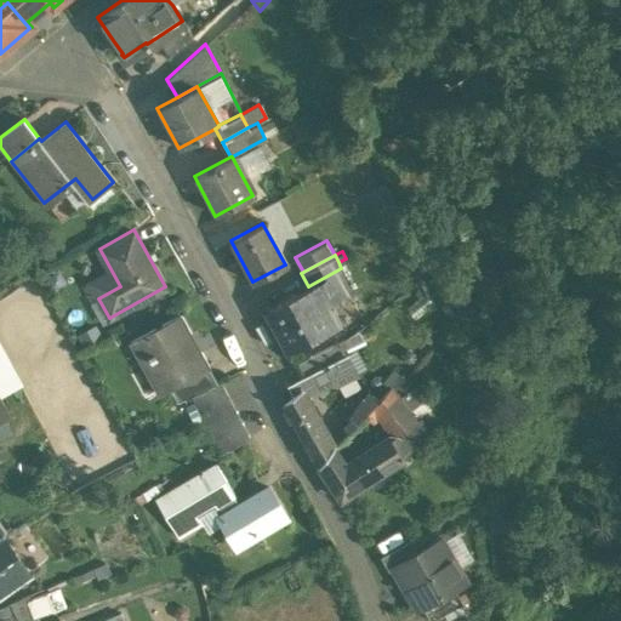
[(341,268),(308,286),(262,311),(284,352),(341,322),(331,303),(352,292),(341,268)]
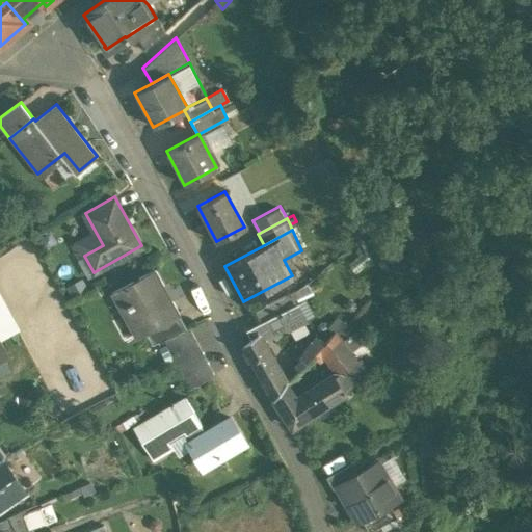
[(154,268),(111,291),(137,337),(179,314),(171,300),(170,301),(162,286),(163,286),(154,268)]
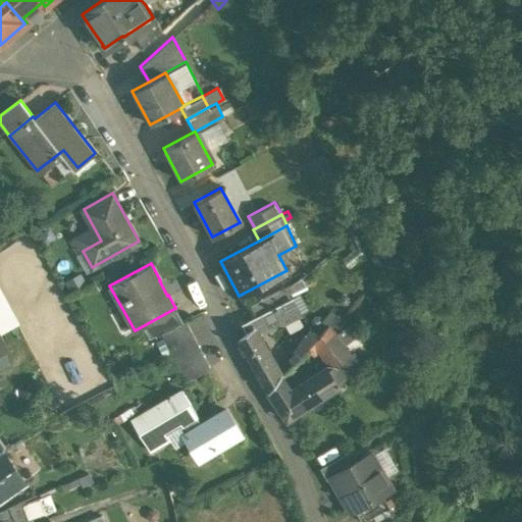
[(0,288),(0,331),(18,322),(0,288)]
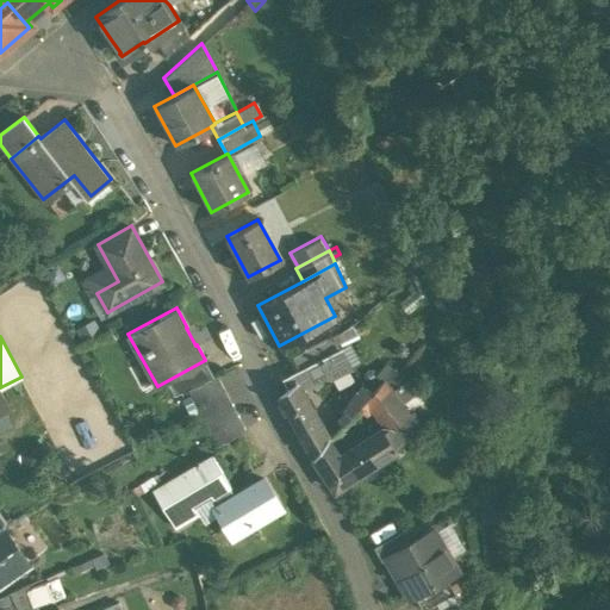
[(324,338),(291,356),(298,369),(331,352),(324,338)]
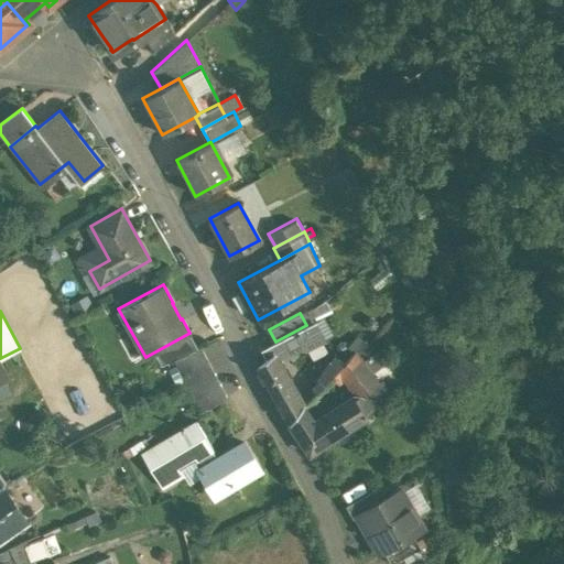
[(275,342),(260,349),(266,359),(258,365),(280,407),(290,422),(303,407),(277,359),(302,346),(306,348),(322,339),(322,335),(314,321),(308,324),(308,323),(275,342)]
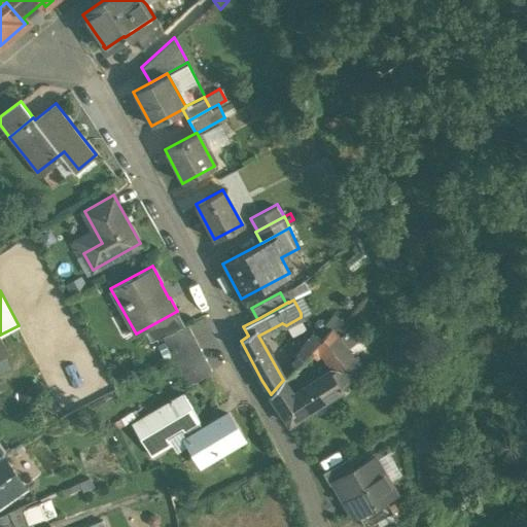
[(339,318),(331,325),(338,337),(347,327),(339,318)]
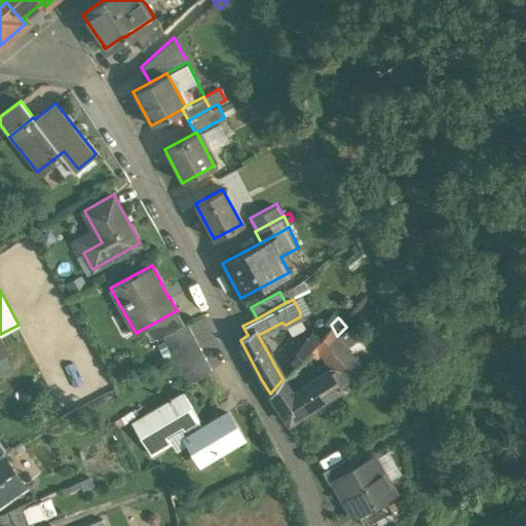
[(162,336),(172,355),(196,343),(186,325),(162,336)]
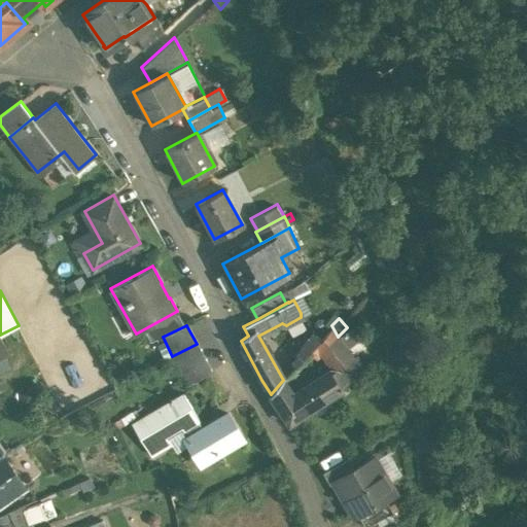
[(325,366),(292,390),(283,380),(271,394),(289,422),(356,370),(338,337),(331,325),(320,338),(312,347),(325,366)]
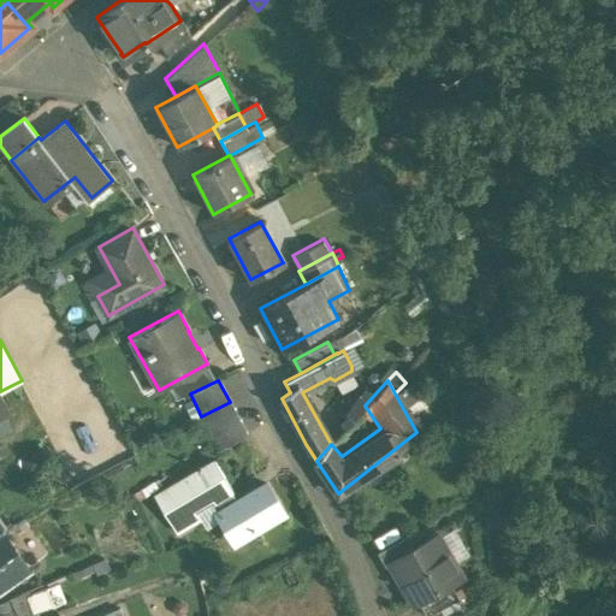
[(365,406),(374,395),(363,386),(359,392),(357,391),(344,413),(353,419),(365,406)]
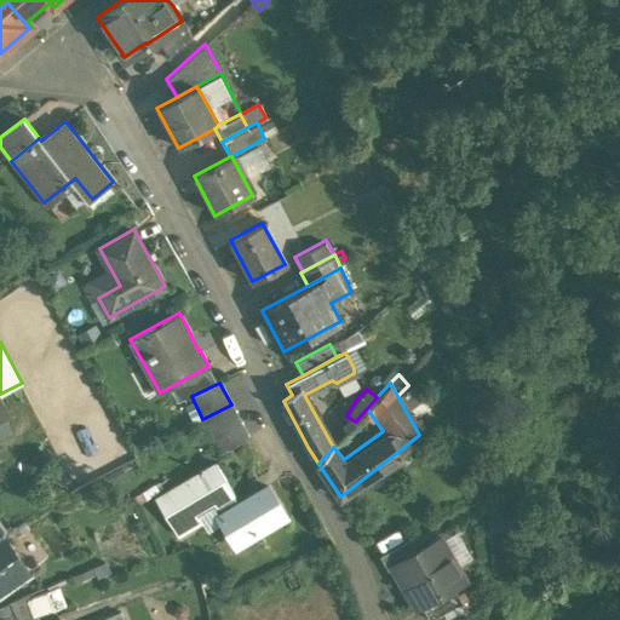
[(231,405),(202,419),(222,454),(248,436),(231,405)]
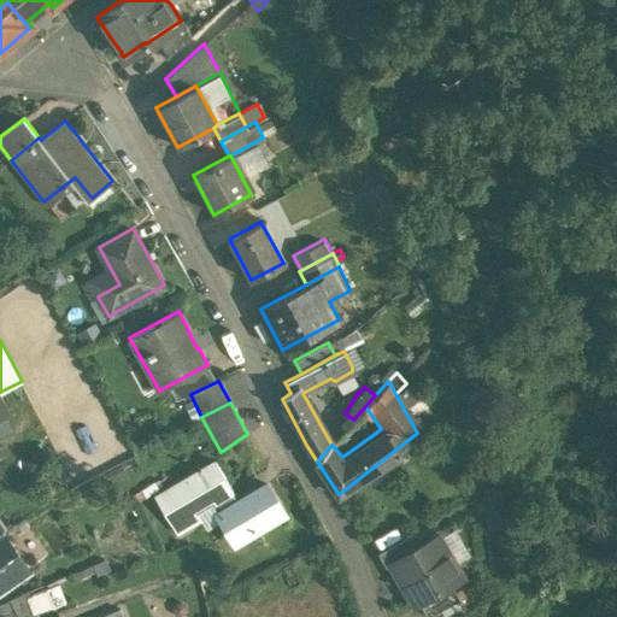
[(215,460),(156,495),(177,532),(200,517),(197,511),(213,501),(219,511),(218,512),(235,540),(283,511),(266,483),(235,503),(229,492),(233,489),(215,460)]
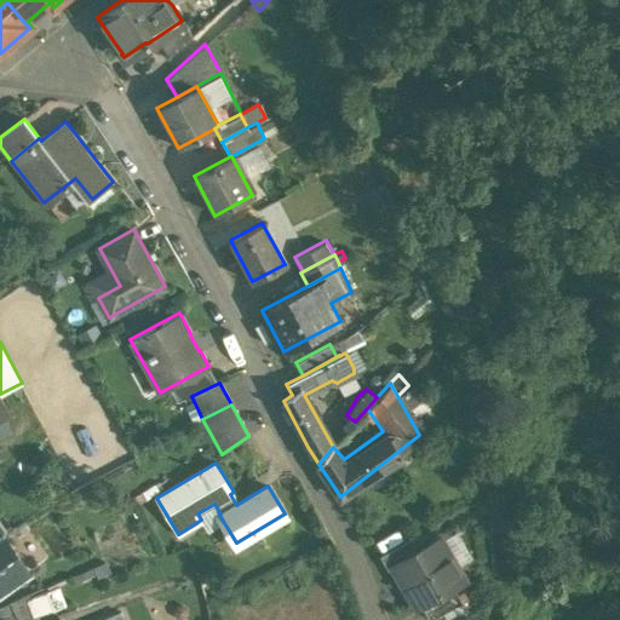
[(3,533),(0,534),(0,590),(29,570),(3,533)]
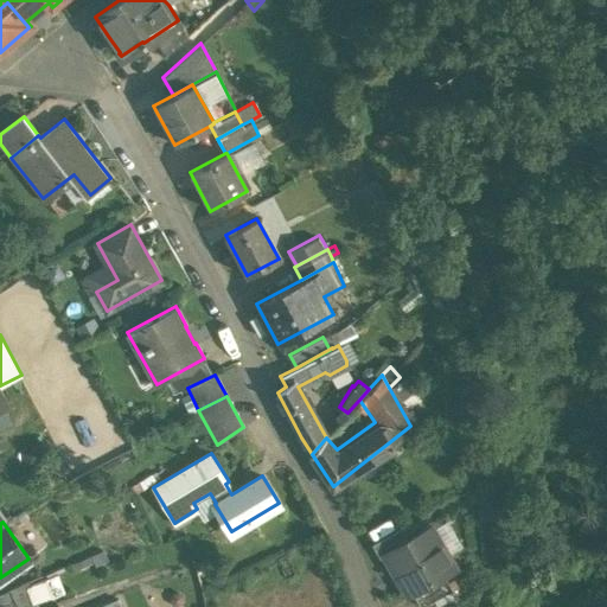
[(406,540),(383,553),(384,554),(407,593),(413,590),(443,572),(448,569),(441,557),(449,553),(432,524),(406,540)]
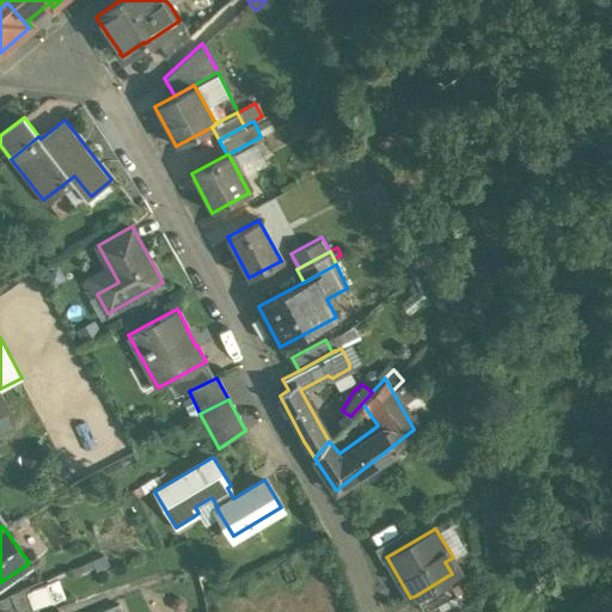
[(402,532),(374,548),(383,561),(387,558),(386,557),(409,544),(402,532)]
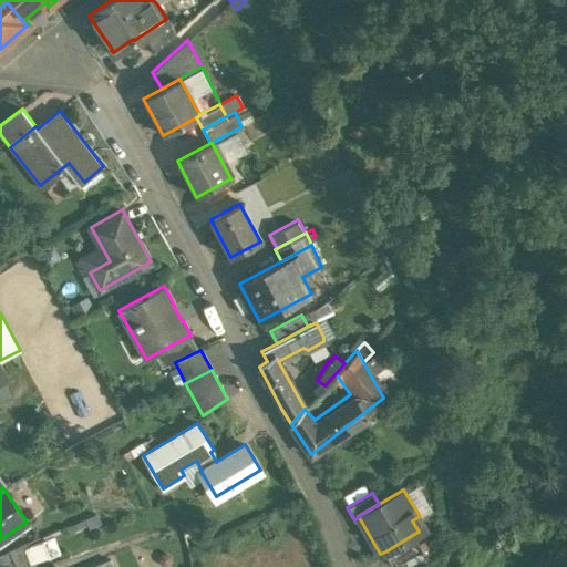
[(414,534),(385,552),(393,565),(422,547),(414,534)]
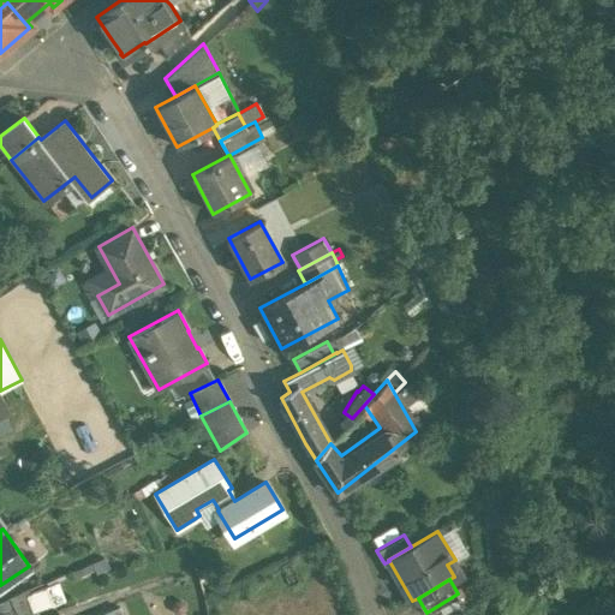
[(37,614),(28,589),(10,598),(17,614),(37,614)]
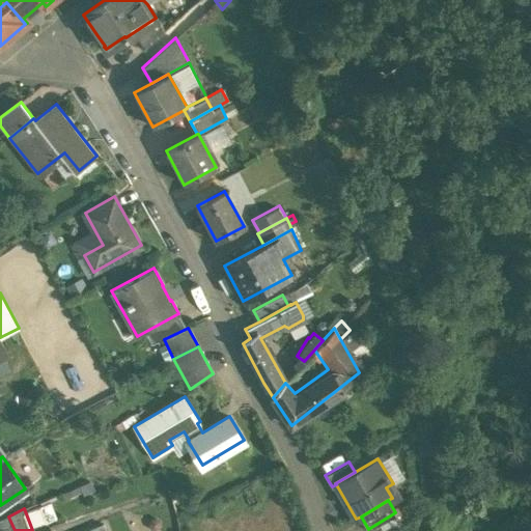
[(0,530),(15,530),(8,516),(0,520),(0,530)]
